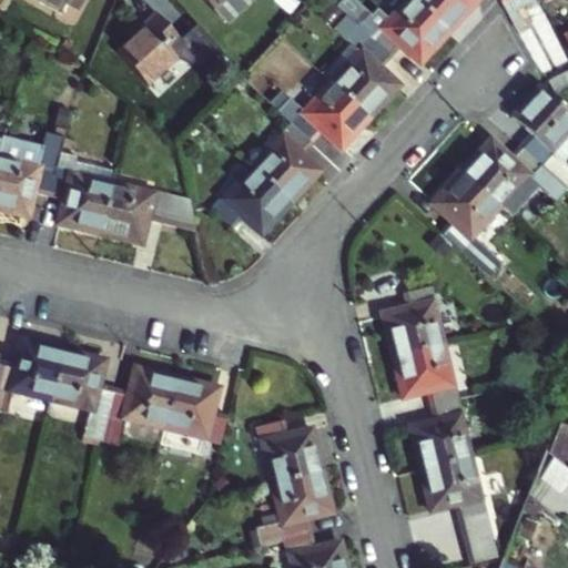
[(42,0),(61,10),(66,1),(80,8),(84,0),(42,0)]
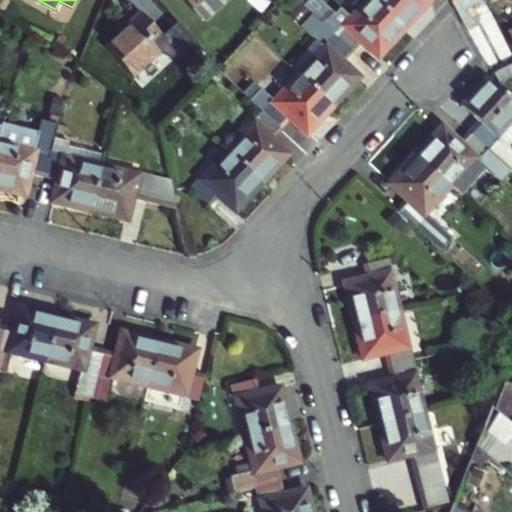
[(186,0),(203,17),(221,0),(186,0)]
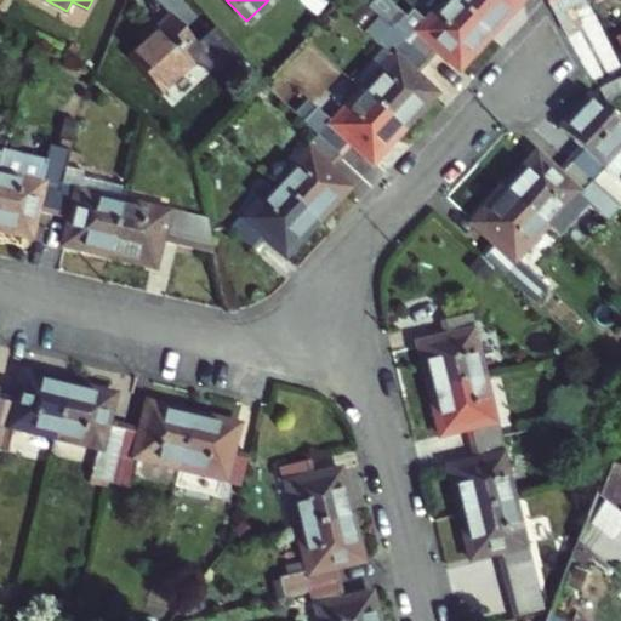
[(463,67),(493,34),(455,0),(442,0),(405,40),(431,63),(443,49),(463,67)]
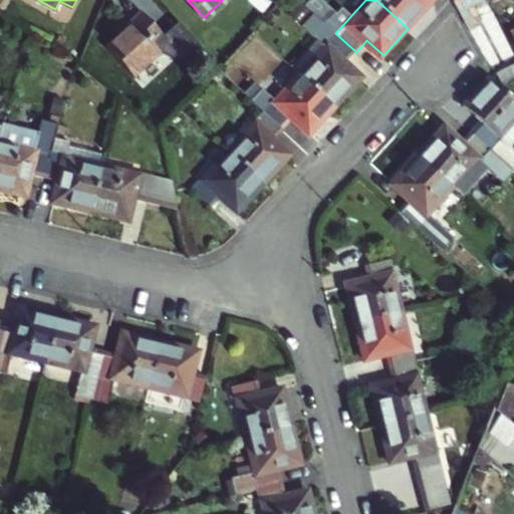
[(431,0),(376,0),(408,28),(433,1),(431,0)]
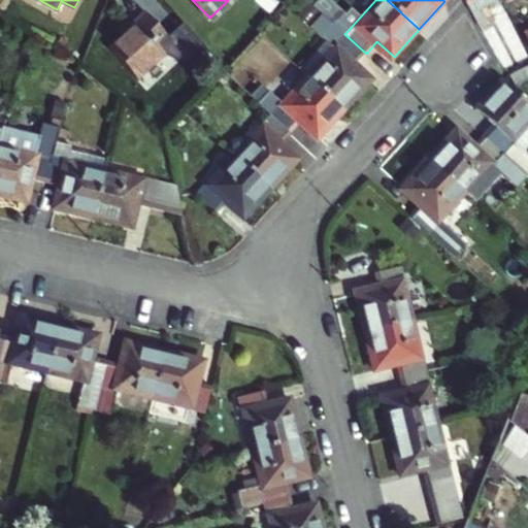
[(463,0),(466,6),(474,20),(489,13),(484,4),(492,0),(463,0)]
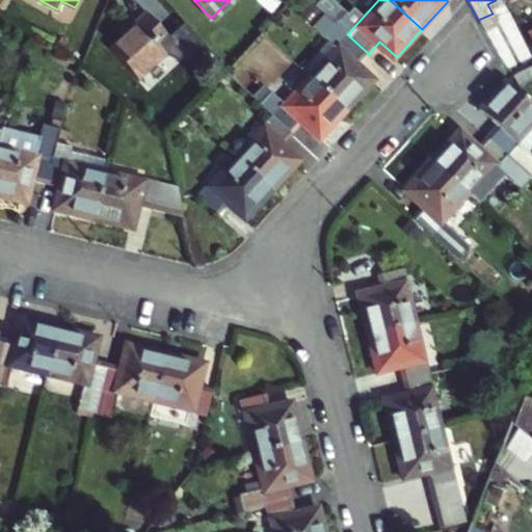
[(138,23),(111,49),(136,76),(162,51),(158,47),(169,35),(147,10),(135,20),(138,23)]
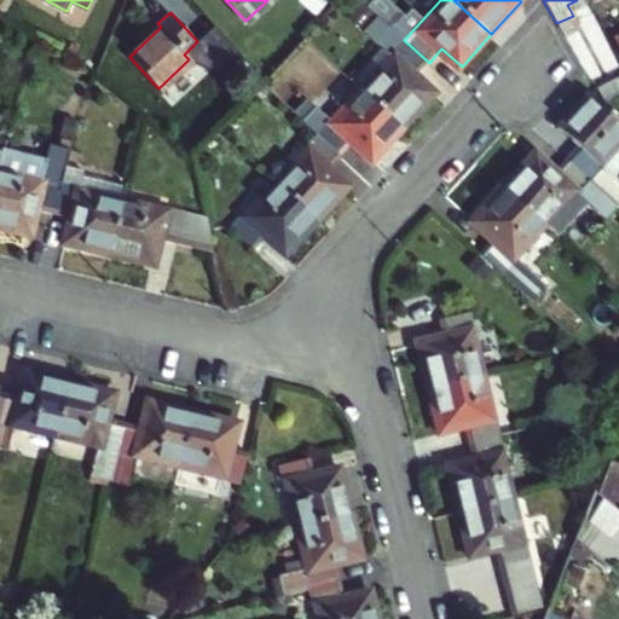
[(417,76),(429,63),(404,40),(375,13),(363,27),(392,53),(360,87),(405,127),(435,93),(417,76)]
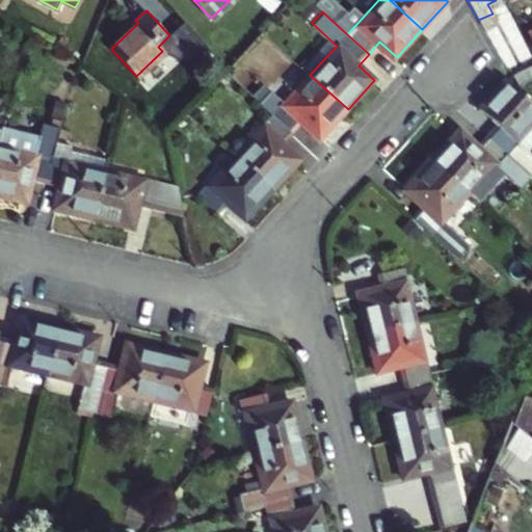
[(531,65),(515,75),(522,83),(531,77),(531,65)]
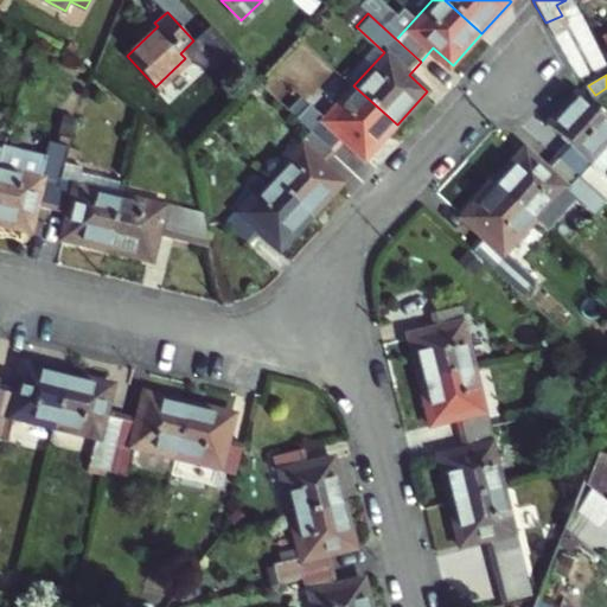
[(368,157),(397,125),(353,85),(325,116),(307,101),(294,115),(313,132),(336,153),(349,139),(368,157)]
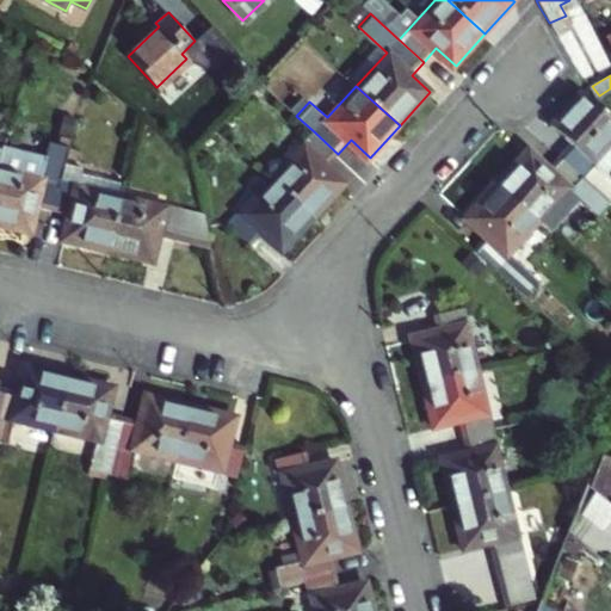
[(573,146),(559,160),(603,202),(606,205),(610,201),(610,179),(609,178),(610,174),(610,116),(587,97),(556,129),(573,146)]
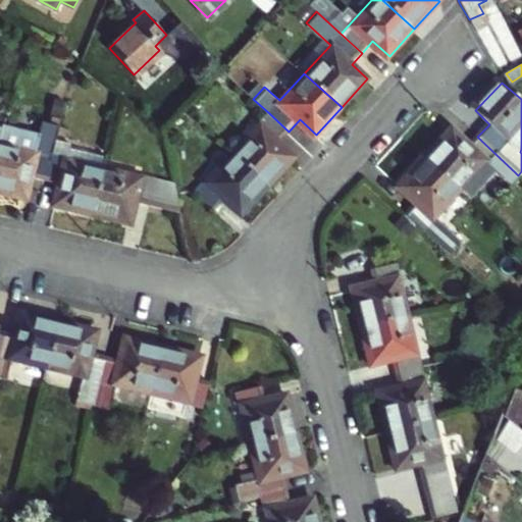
[(278,143),(289,132),(269,113),(232,153),(269,186),(295,157),(278,143)]
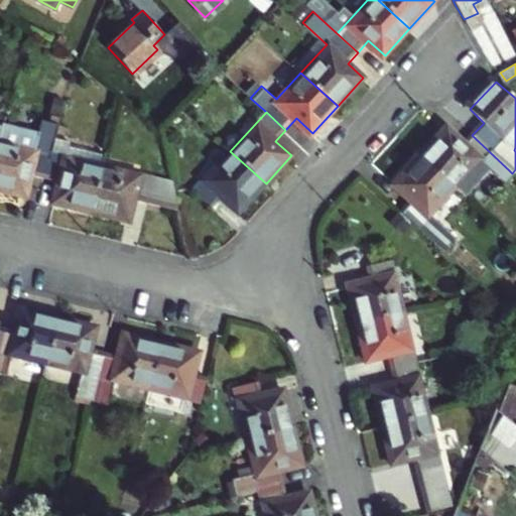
[(45,178),(51,153),(58,121),(44,117),(41,132),(3,124),(0,135),(0,190),(24,198),(30,174),(45,178)]
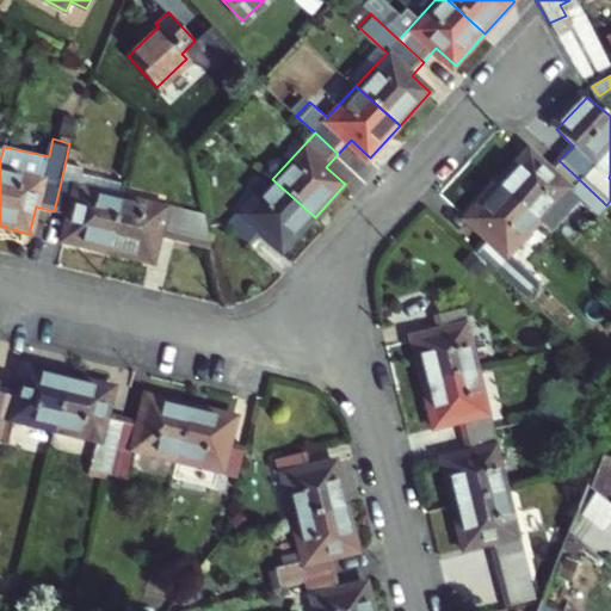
[(500,187),(537,223),(550,235),(578,207),(587,216),(603,202),(559,160),(548,172),(530,156),(500,187)]
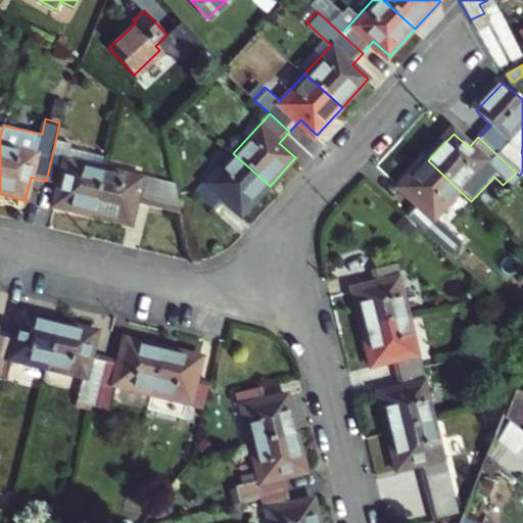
[(244,215),(270,186),(233,153),(197,191),(218,209),(227,199),(244,215)]
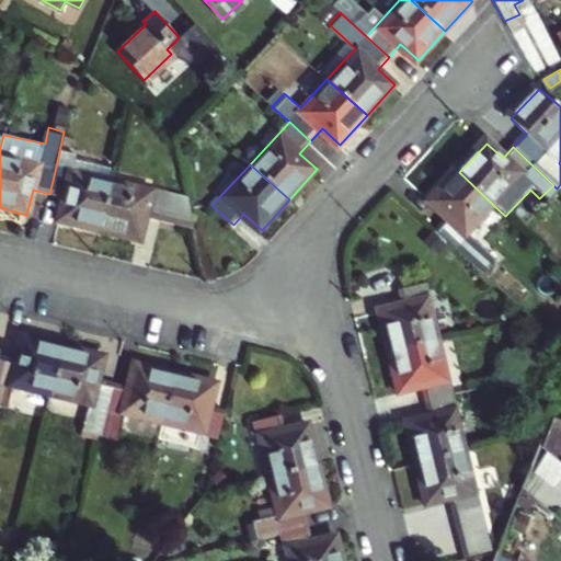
[(99,231),(111,180),(56,167),(49,194),(65,197),(59,222),(99,231)]
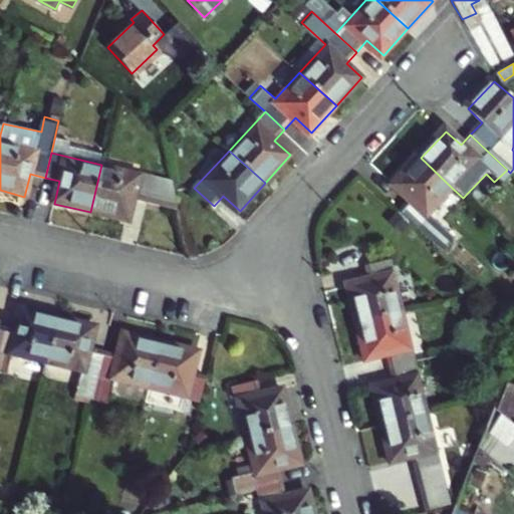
[(399,209),(443,250),(454,238),(428,213),(452,188),(421,158),(395,185),(409,199),(399,209)]
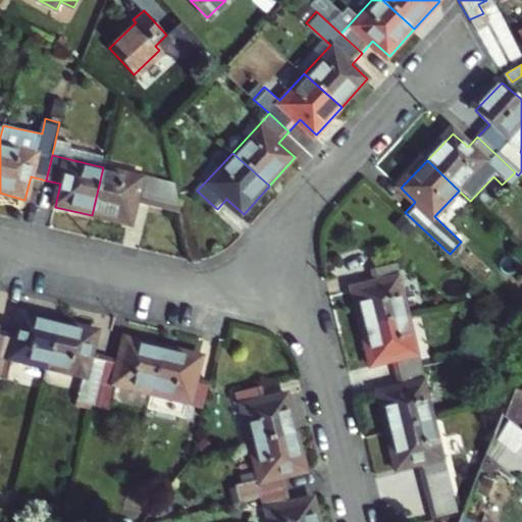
[(174,184),(103,167),(92,215),(128,224),(134,201),(180,212),(174,184)]
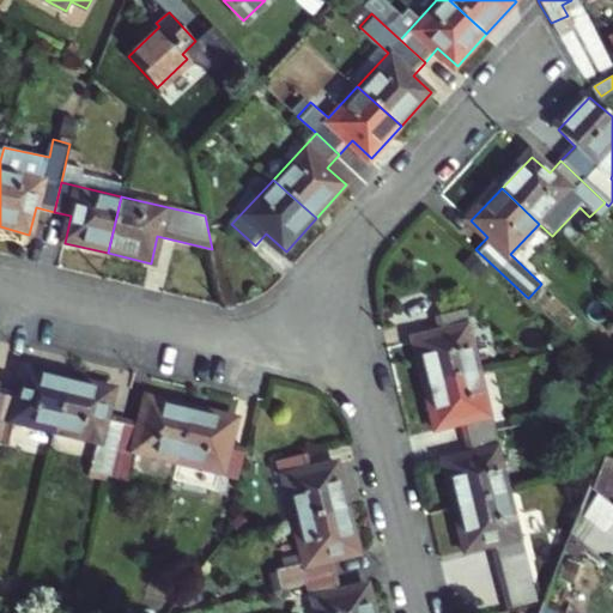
[(417,338),(426,382),(478,370),(462,308),(437,314),(442,332),(417,338)]
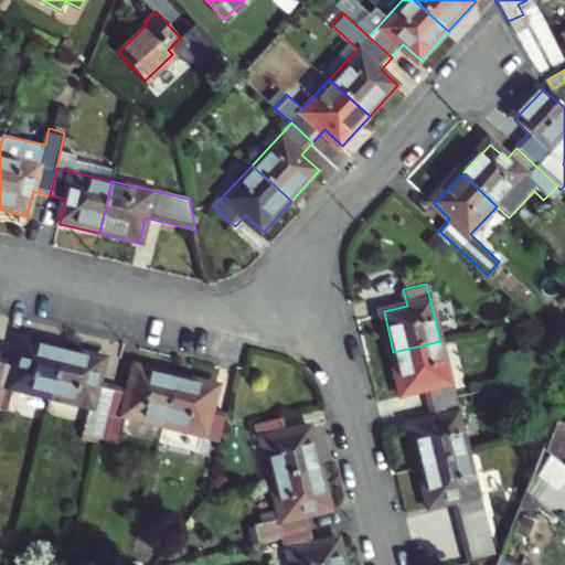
[(53,395),(65,350),(24,339),(19,361),(2,356),(0,366),(0,407),(6,409),(12,384),(53,395)]
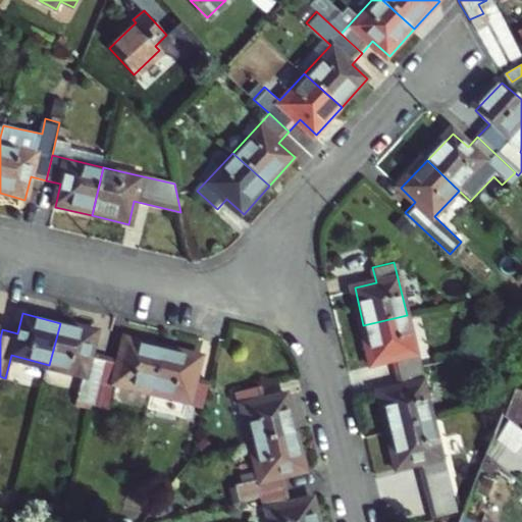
[(420,368),(407,315),(363,325),(373,364),(395,359),(399,373),(420,368)]
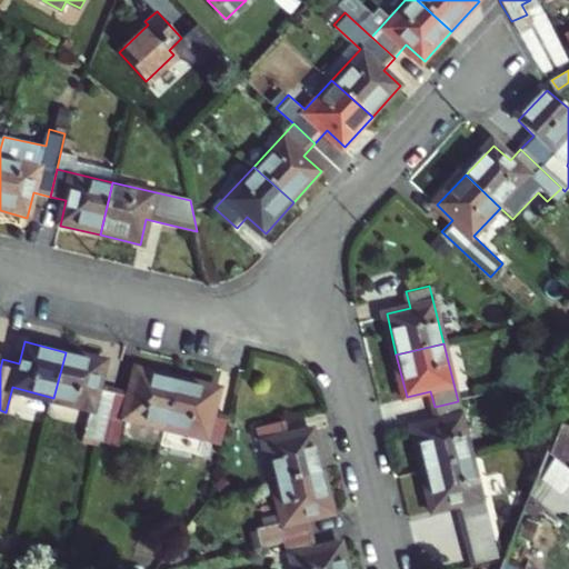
[(107,363),(66,352),(53,398),(95,409),(88,433),(103,437),(109,412),(116,388),(101,383),(107,363)]
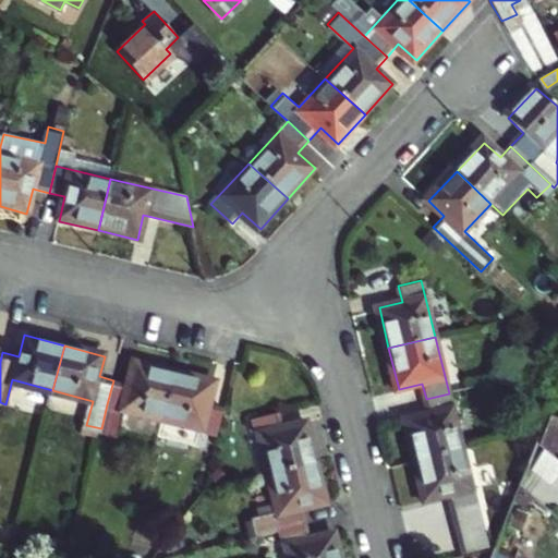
[(107,404),(164,420),(174,374),(136,364),(131,385),(113,380),(107,404)]
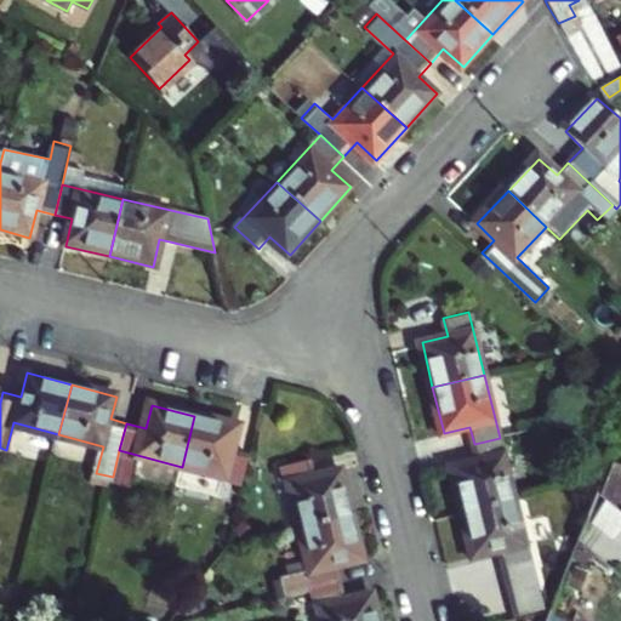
[(182,467),(244,483),(250,455),(233,451),(239,428),(194,416),(182,467)]
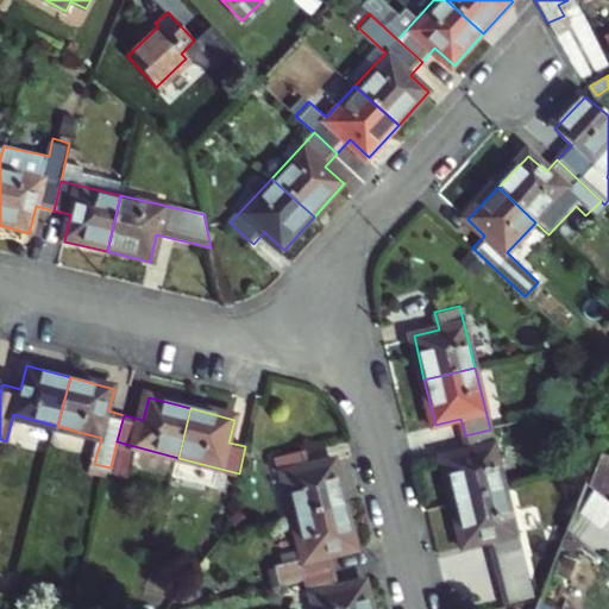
[(504,490),(490,429),(465,435),(469,451),(443,458),(453,502),(504,490)]
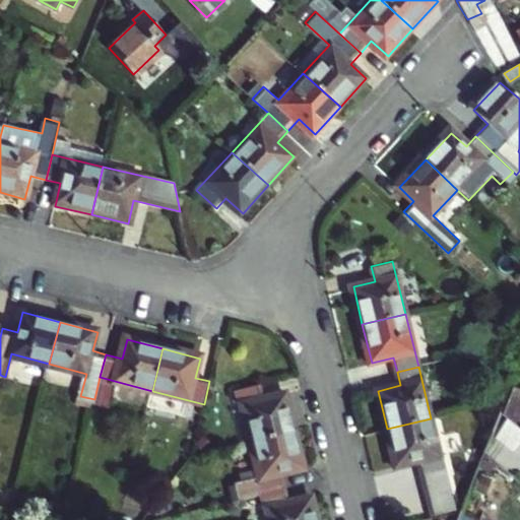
[(239,395),(252,445),(295,435),(285,398),(268,402),(265,388),(239,395)]
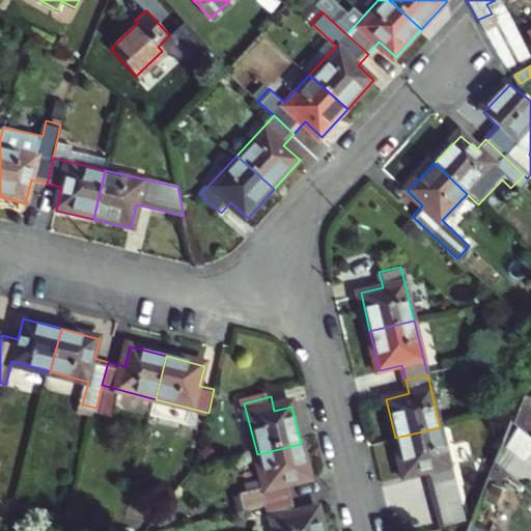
[(462,522),(440,427),(395,438),(406,478),(428,472),(441,527),(462,522)]
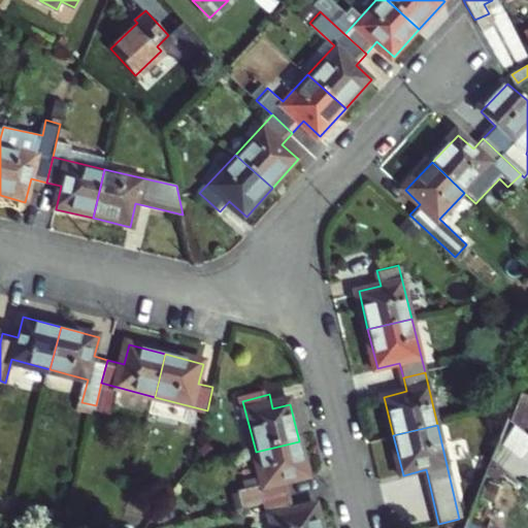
[(299,441),(256,452),(265,488),(239,495),(243,512),(268,505),(295,499),(291,484),(308,479),(299,441)]
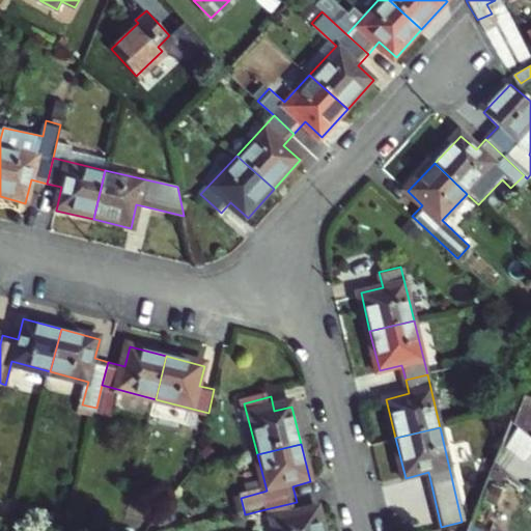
[(297,502),(270,508),(275,530),(322,530),(317,512),(301,518),(297,502)]
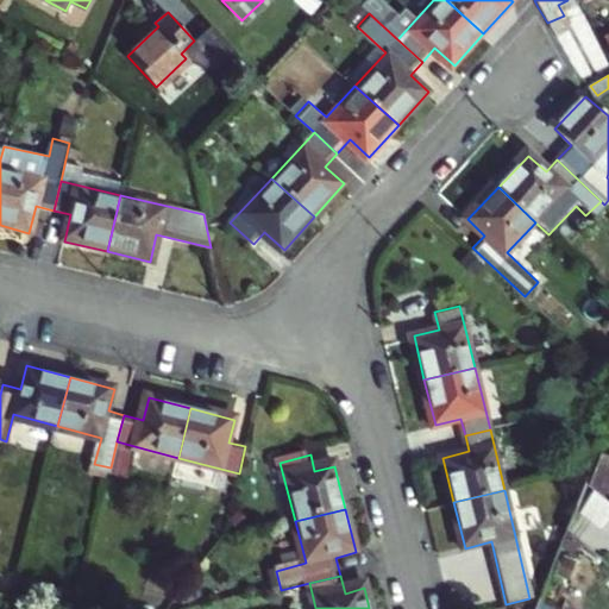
[(559,589),(545,584),(541,596),(538,603),(552,608),(559,589)]
